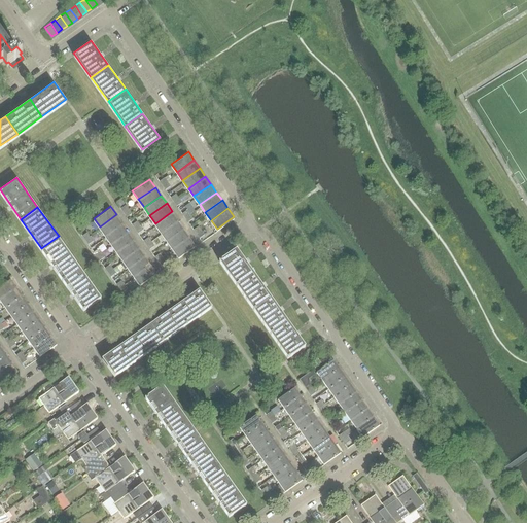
[(172,211),(155,223),(161,232),(178,219),(172,211)]
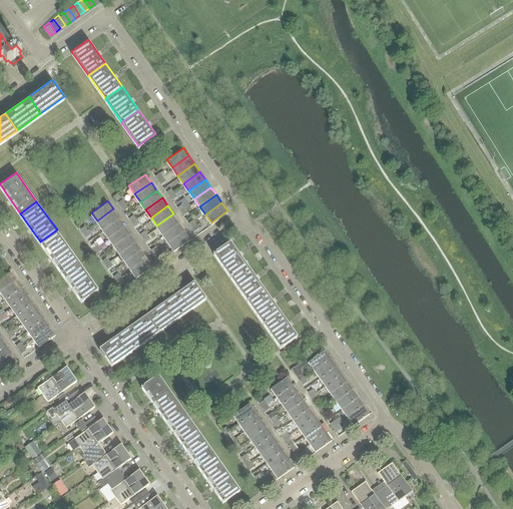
[(113,208),(97,220),(102,228),(119,216),(113,208)]
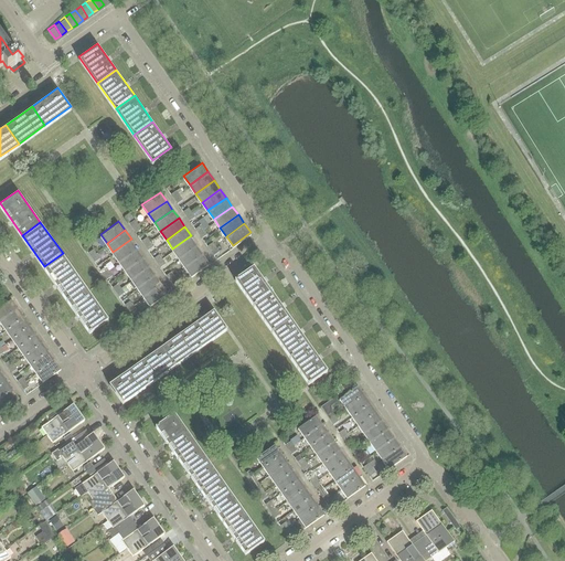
[(191,235),(172,249),(179,256),(196,244),(191,235)]
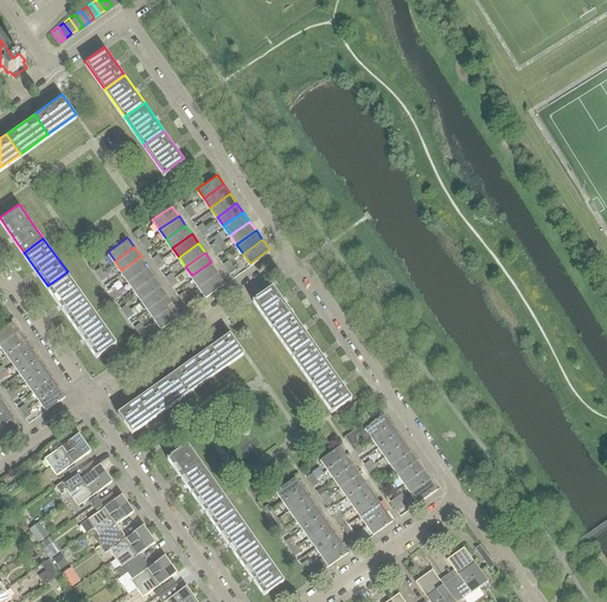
[(141,256),(121,270),(128,280),(147,266),(141,256)]
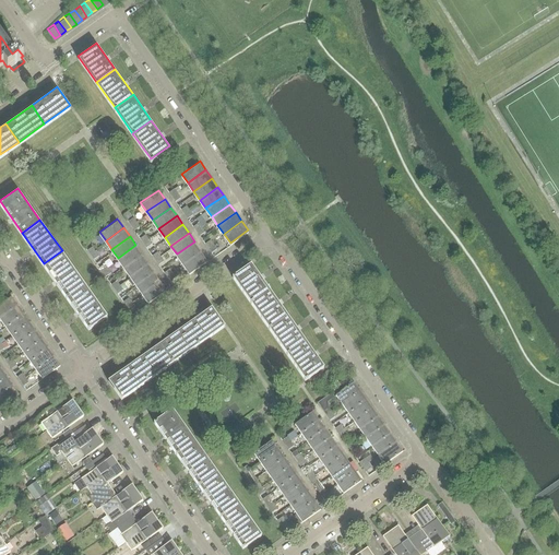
[(194,241),(177,254),(182,262),(201,250),(194,241)]
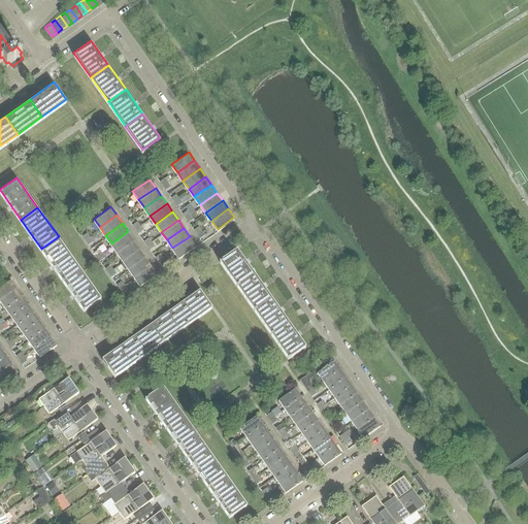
[(128,231),(111,243),(117,251),(134,239),(128,231)]
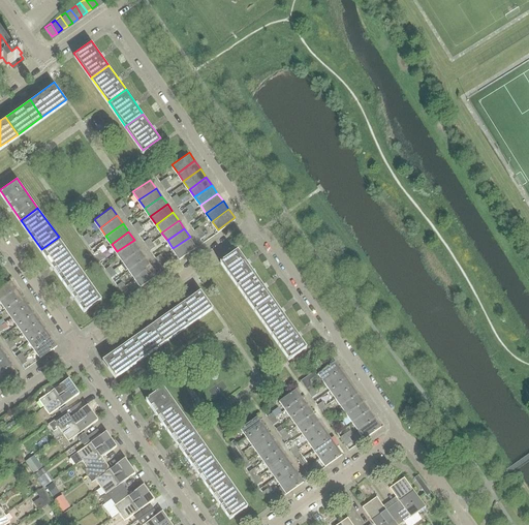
[(80,267),(59,237),(41,249),(62,279),(80,267)]
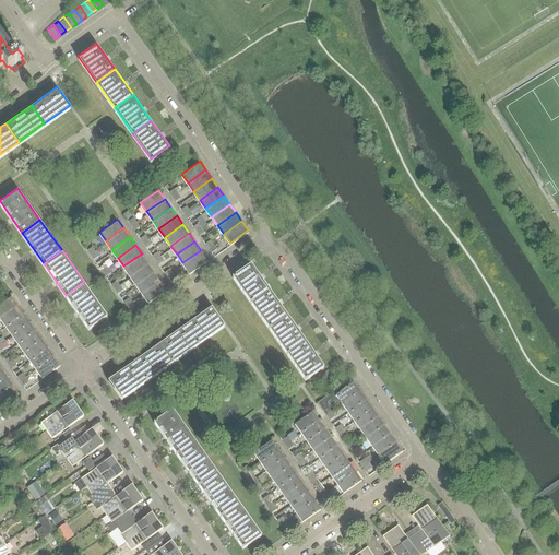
[(201,250),(182,262),(189,271),(206,259),(201,250)]
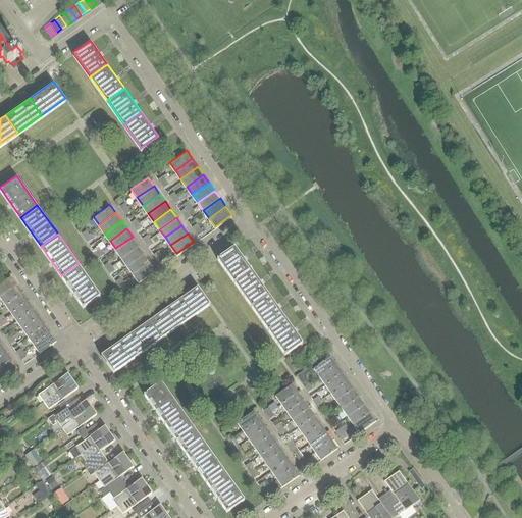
[(133,237),(115,248),(121,256),(138,245),(133,237)]
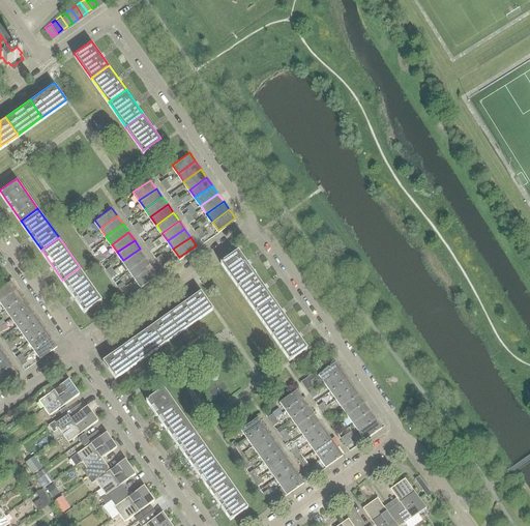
[(238,247),(221,260),(237,284),(255,272),(238,247)]
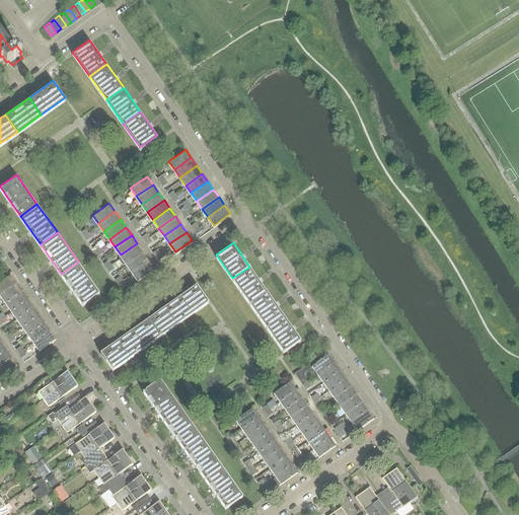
[(137,243),(121,254),(126,263),(143,251),(137,243)]
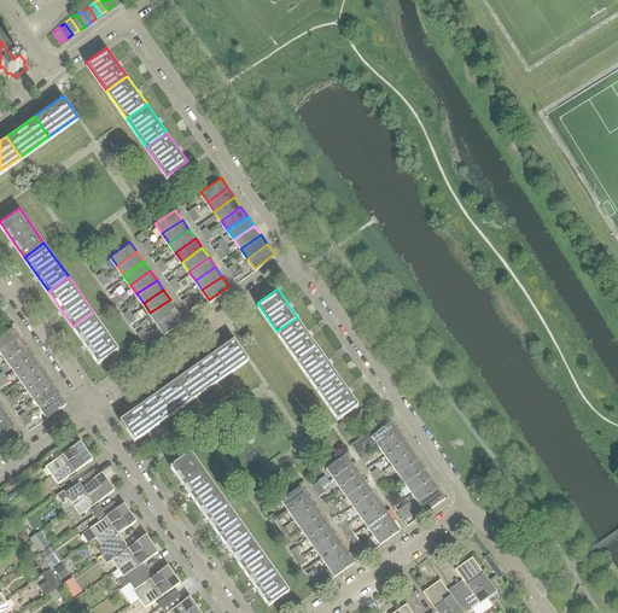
[(170,299),(150,313),(157,322),(176,308),(170,299)]
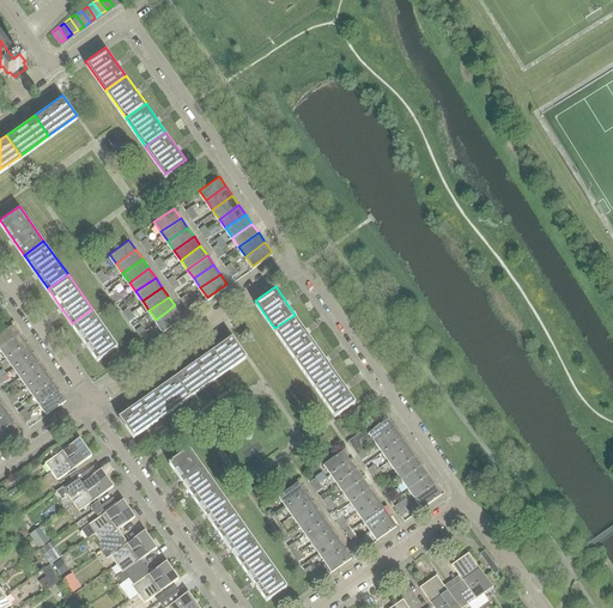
[(175,305),(156,320),(162,329),(182,315),(175,305)]
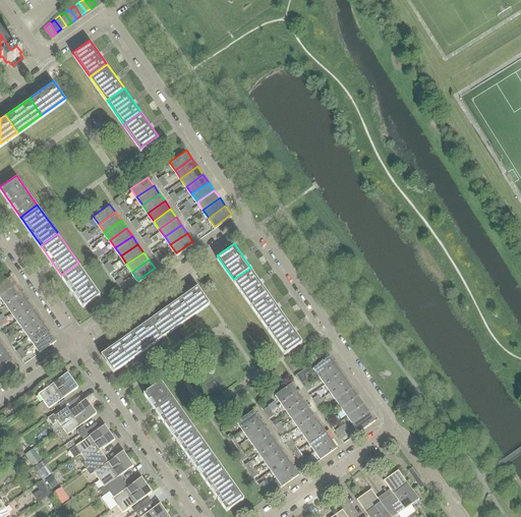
[(78,263),(61,275),(82,304),(100,292),(78,263)]
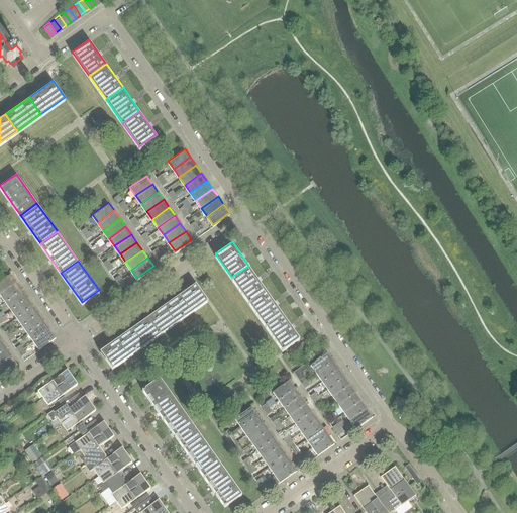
[(248,266),(231,277),(248,301),(266,289),(248,266)]
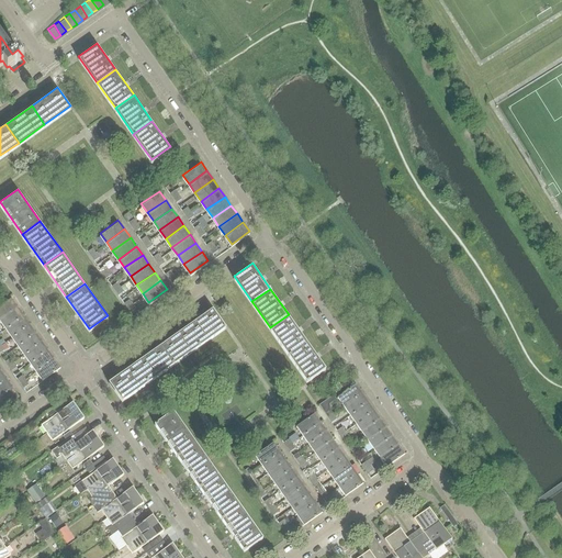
[(11,296),(0,303),(0,316),(18,304),(11,296)]
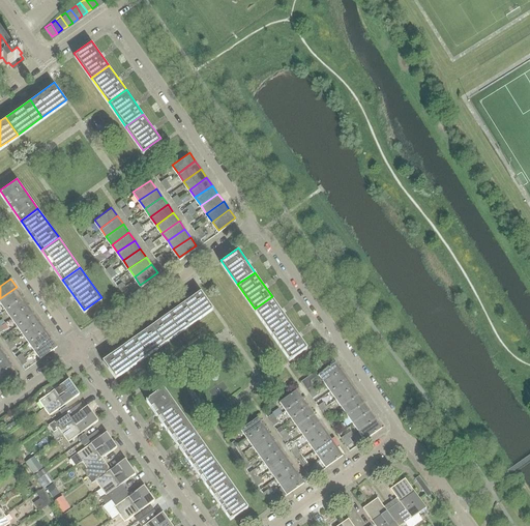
[(17,287),(0,298),(0,299),(5,308),(22,295),(17,287)]
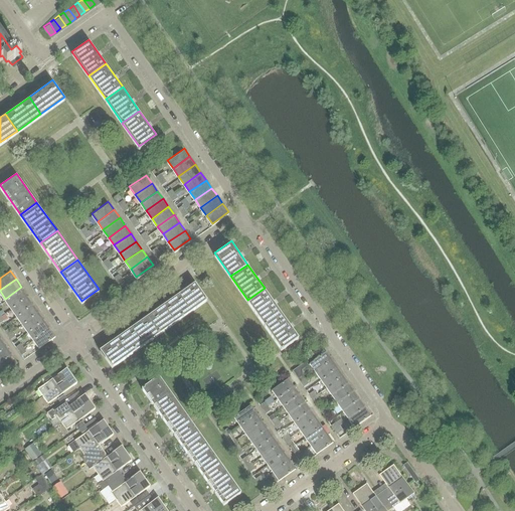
[(181,291),(171,298),(183,314),(194,306),(206,298),(194,281),(185,288),(182,290),(181,291)]
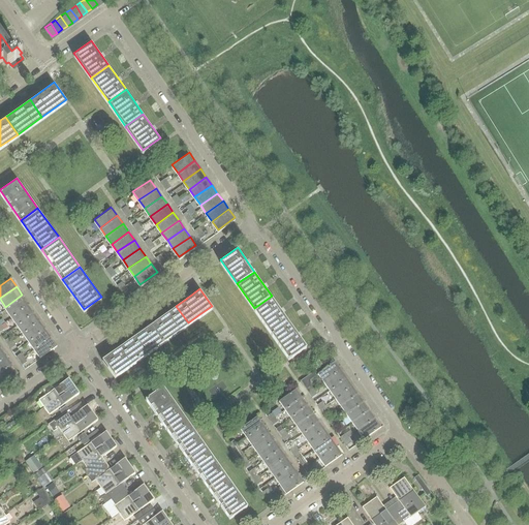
[(22,295),(5,307),(10,314),(28,303),(22,295)]
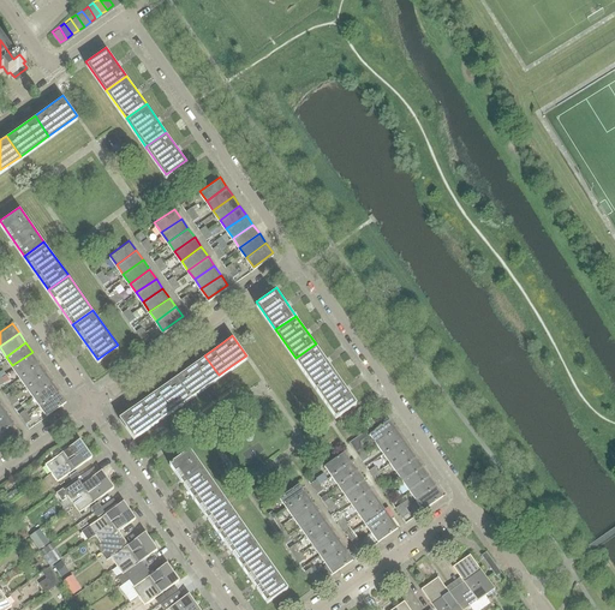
[(316,344),(296,358),(316,387),(335,372),(316,344)]
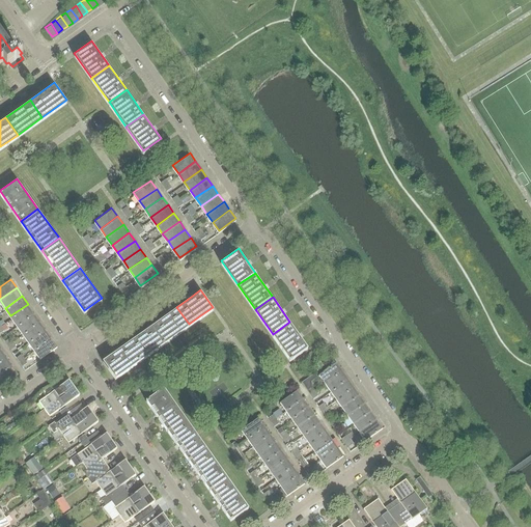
[(28,304),(10,315),(17,324),(33,312),(28,304)]
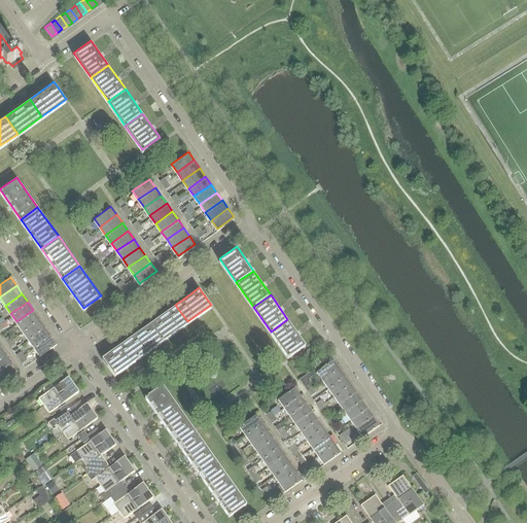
[(161,314),(152,320),(165,338),(176,329),(187,321),(175,305),(166,311),(164,312),(161,314)]
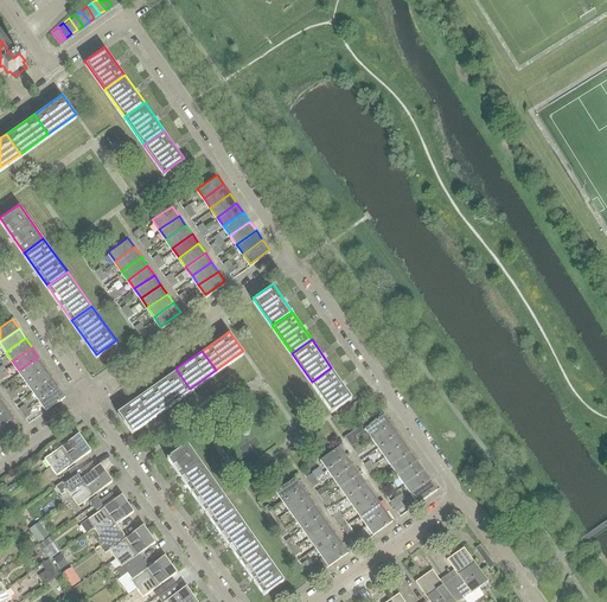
[(38,357),(19,370),(25,379),(45,365),(38,357)]
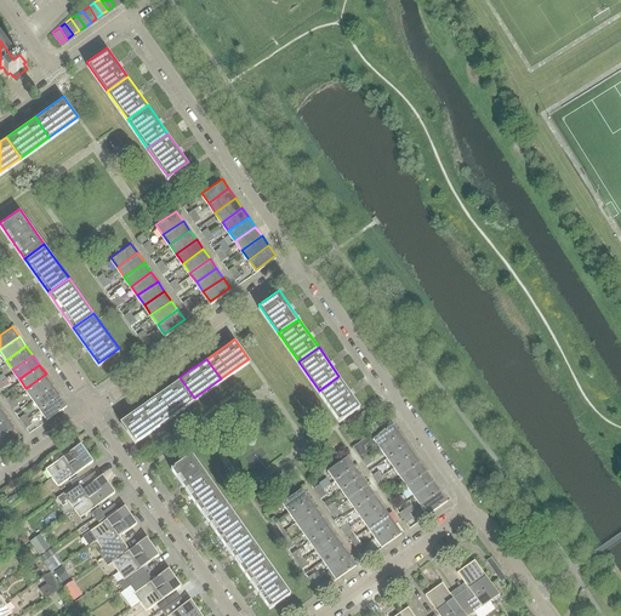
[(46,374),(26,388),(33,398),(52,383),(46,374)]
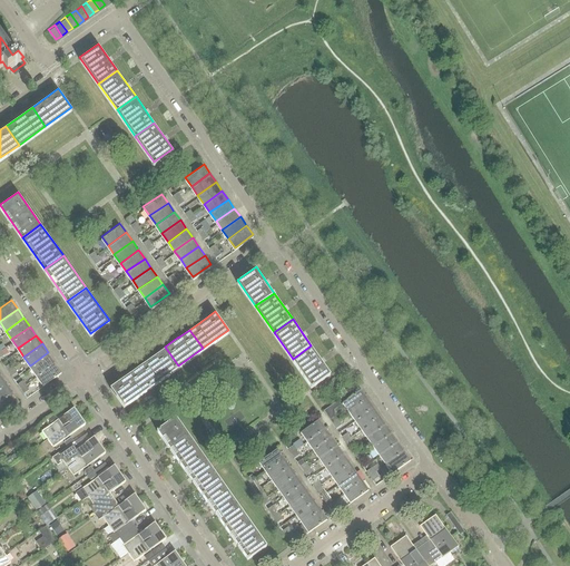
[(311,345),(293,359),(311,384),(330,371),(311,345)]
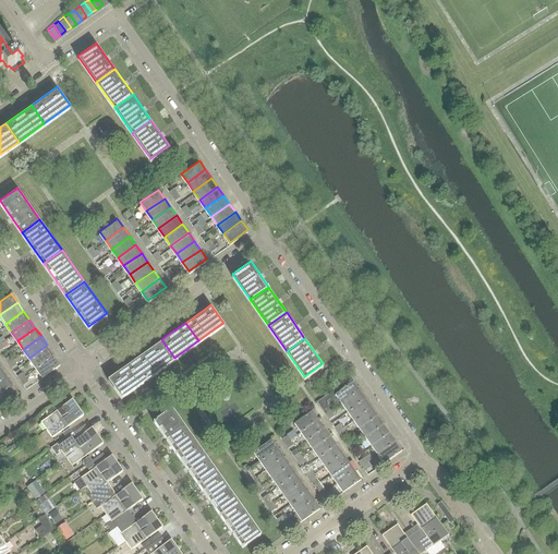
[(145,351),(136,358),(148,376),(161,368),(174,358),(161,339),(149,348),(148,349),(145,351)]
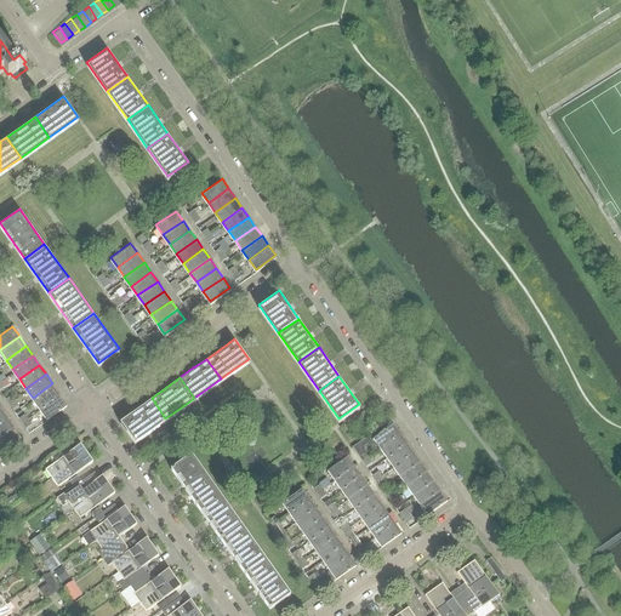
[(52,383),(33,398),(39,408),(60,393),(52,383)]
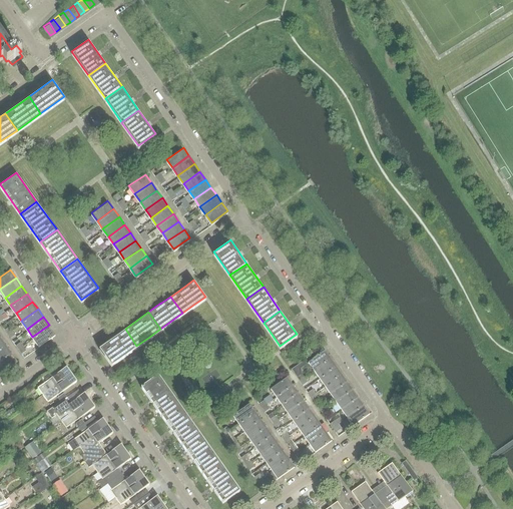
[(49,325),(32,337),(38,345),(55,333),(49,325)]
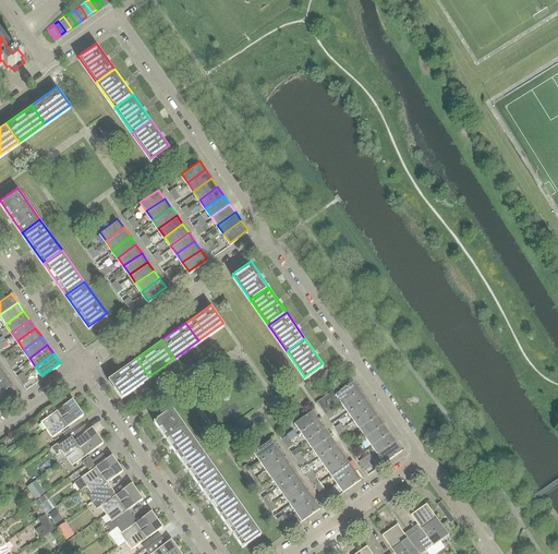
[(119,370),(108,377),(121,396),(121,395),(136,385),(144,380),(147,376),(148,376),(136,358),(123,366),(119,370)]
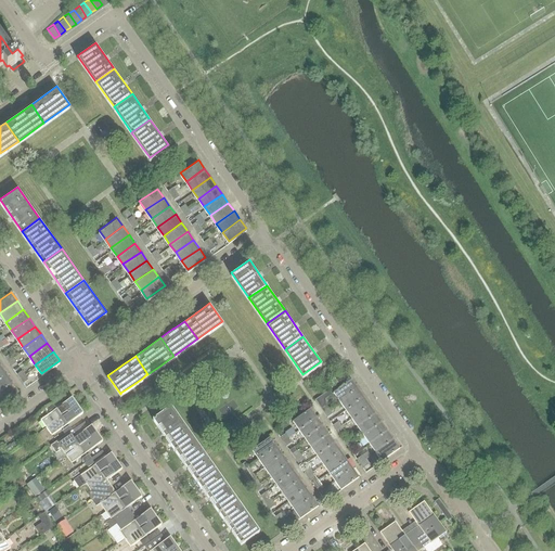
[(0,375),(0,388),(12,381),(7,372),(0,375)]
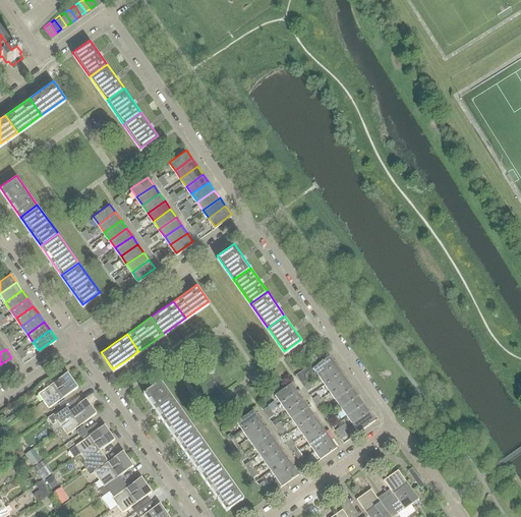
[(335,362),(330,354),(312,365),(319,374),(335,362)]
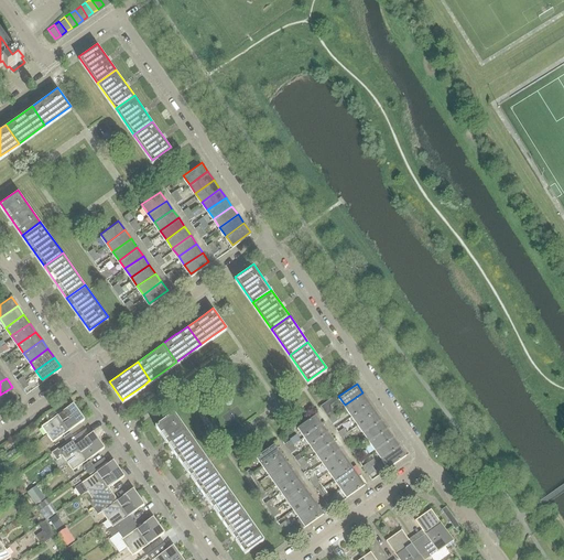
[(0,395),(0,407),(1,408),(19,396),(12,387),(0,395)]
